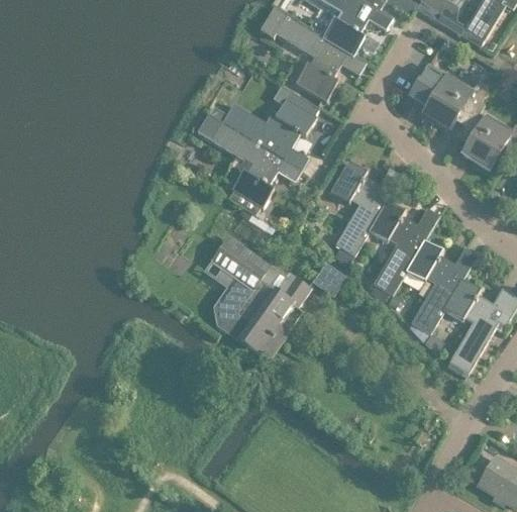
[(384,2),(383,2),(380,0),(322,0),(341,11),(336,19),(333,17),(323,35),(348,52),(353,55),(365,35),(359,32),(369,17),(386,27),(392,17),(379,9),(384,2)]
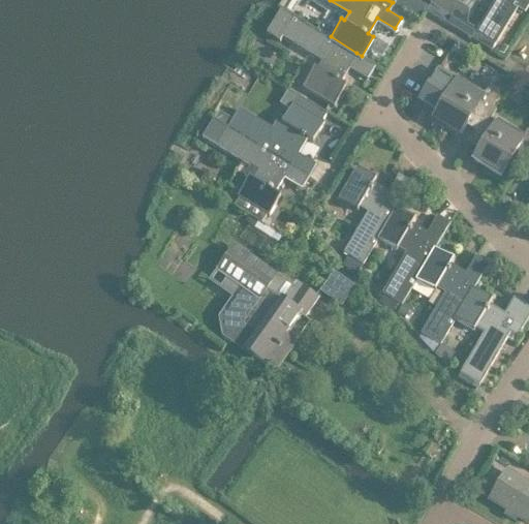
[(429,0),(430,1),(448,11),(455,0),(429,0)]
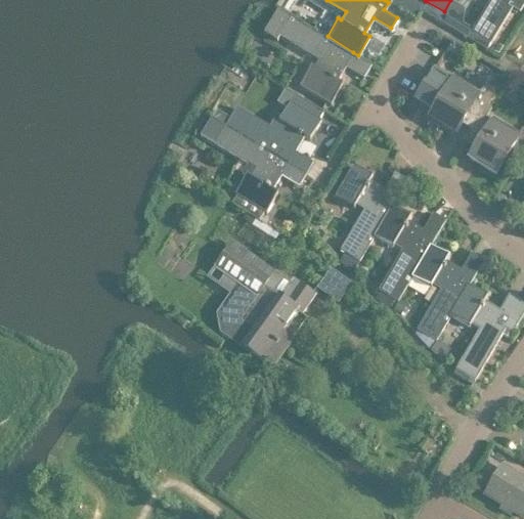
[(486,0),(471,27),(463,22),(464,6),(453,0),(450,0),(444,11),(439,19),(485,47),(490,39),(514,0),(486,0)]
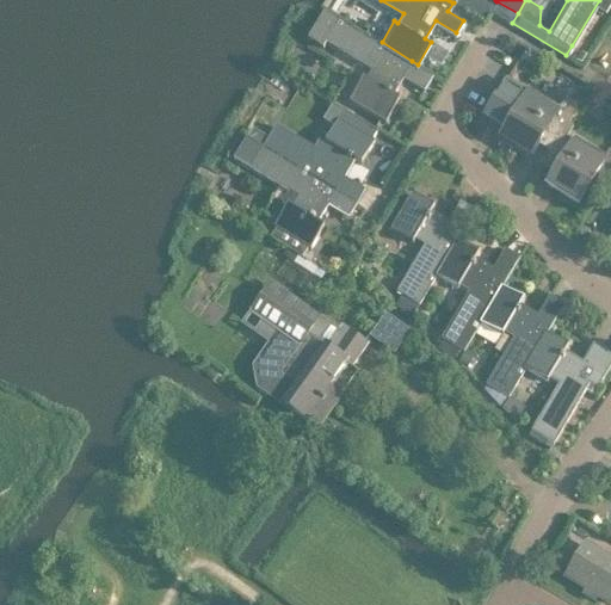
[(512,23),(518,13),(497,1),(492,10),(512,23)]
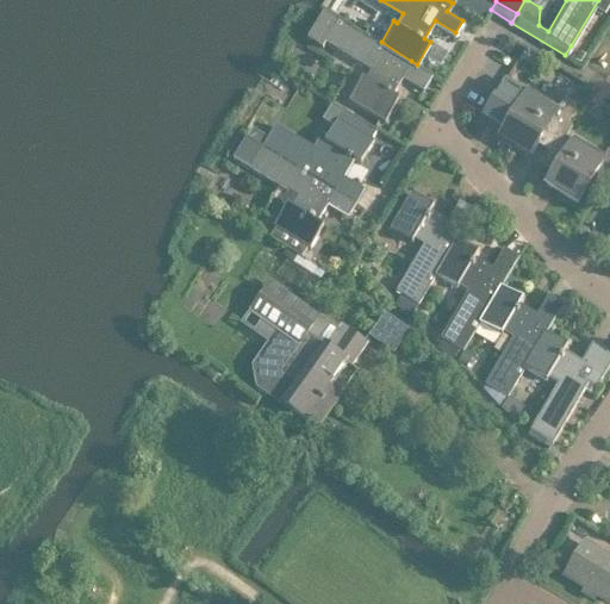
[(321,44),(324,38),(371,66),(365,76),(361,75),(349,95),(385,118),(398,97),(391,92),(403,74),(423,87),(431,73),(417,64),(411,61),(381,42),(319,5),(303,32),(321,44)]
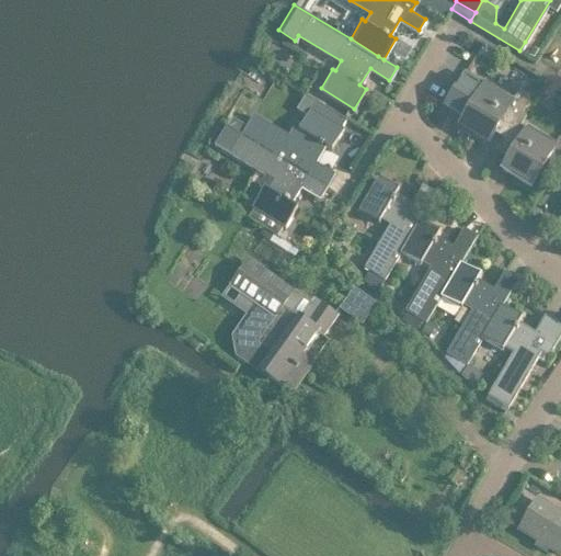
[(483,40),(477,50),(493,60),(500,50),(483,40)]
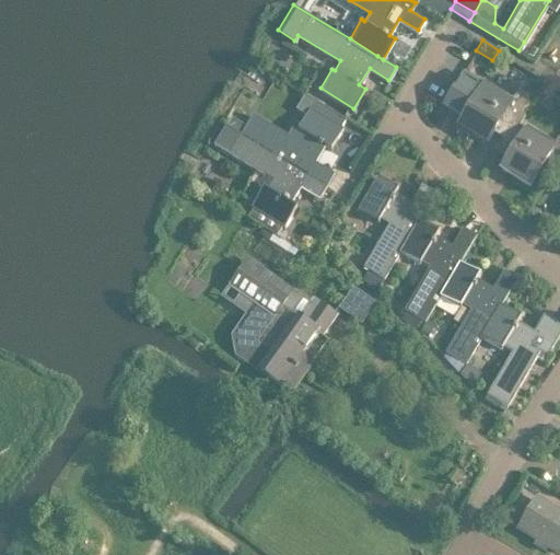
[(532,55),(536,47),(532,44),(526,53),(532,55)]
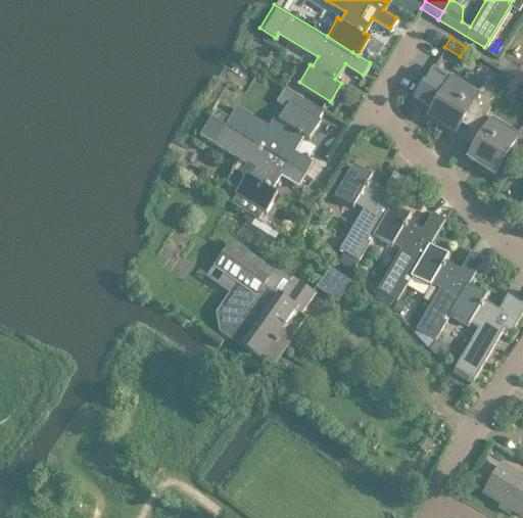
[(461,119),(470,125),(479,110),(479,109),(480,109),(488,98),(495,86),(484,80),(478,90),(452,75),(450,76),(433,64),(415,94),(433,105),(428,113),(454,130),(461,119)]
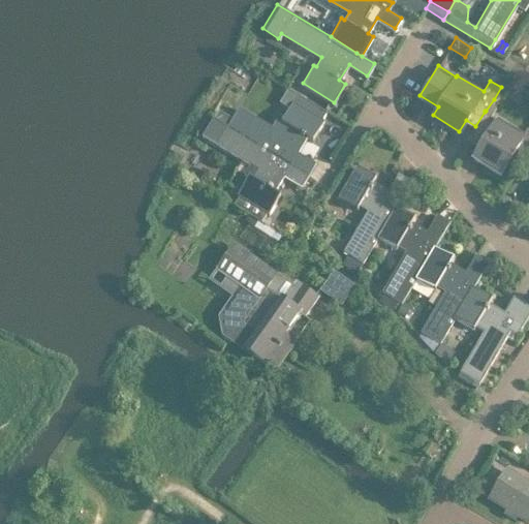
[(279,129),(238,105),(231,116),(227,124),(308,173),(315,161),(298,150),(307,135),(312,139),(323,119),(321,118),(327,110),(308,99),(289,87),(286,90),(286,93),(286,97),(286,102),(288,105),(280,119),(283,121),(279,129)]
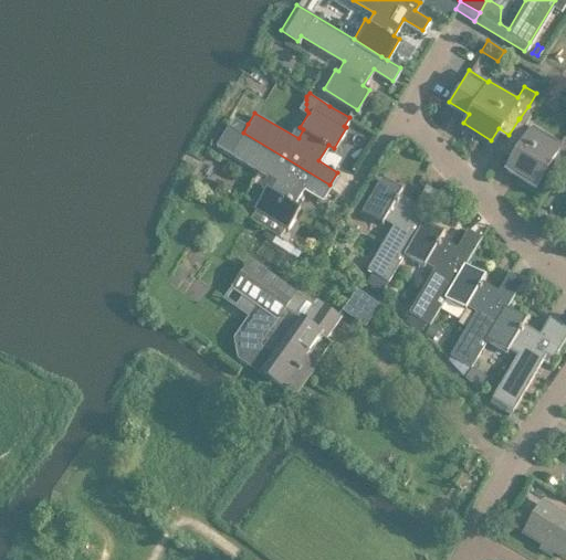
[(233,115),(229,124),(243,133),(248,124),(233,115)]
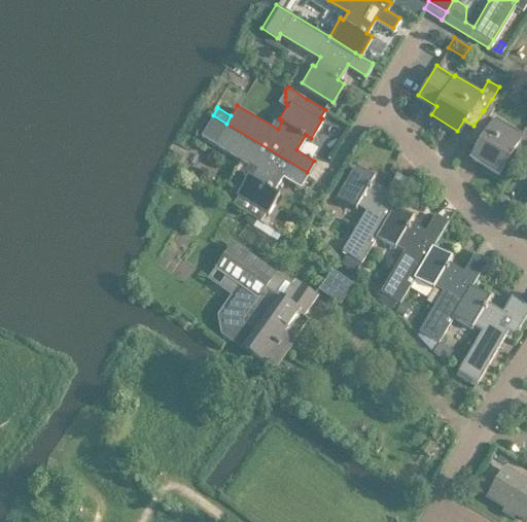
[(484,133),(469,157),(496,172),(514,143),(521,132),(494,115),(492,117),(483,111),(473,126),(484,133)]
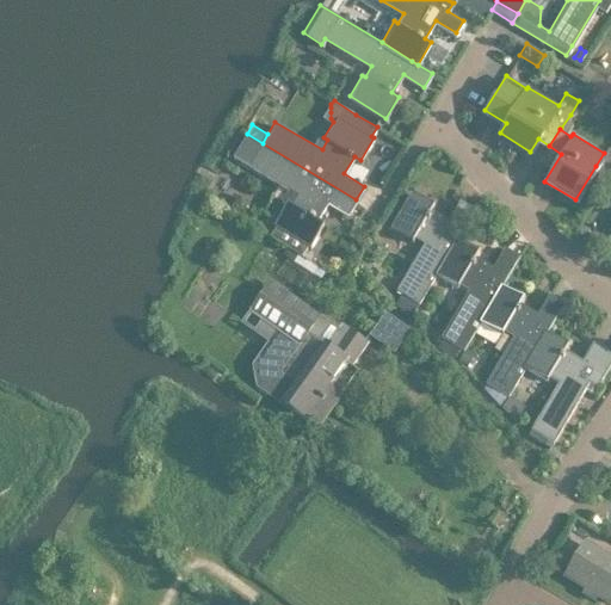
[(229,153),(250,165),(296,192),(290,202),(288,201),(267,233),(301,253),(308,244),(309,244),(322,222),(316,218),(327,201),(347,213),(356,199),(263,143),(247,134),(242,131),(229,153)]
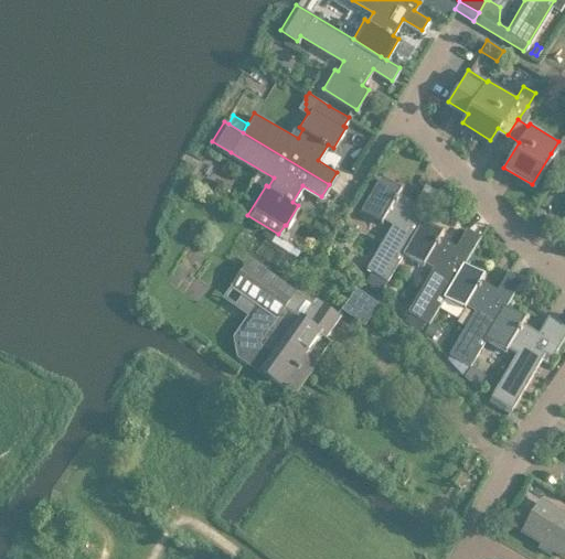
[(558,141),(551,153),(560,158),(564,148),(564,135),(563,133),(558,141)]
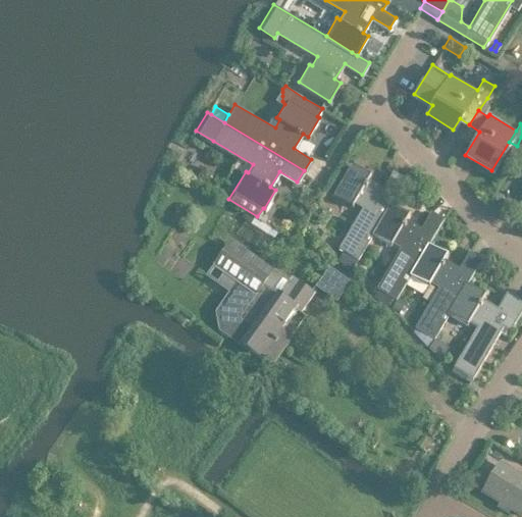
[(372,234),(390,202),(395,195),(405,176),(393,169),(382,187),(367,178),(370,173),(351,162),(332,193),(352,205),(353,202),(362,207),(338,247),(344,249),(338,258),(349,269),(358,258),(372,234)]
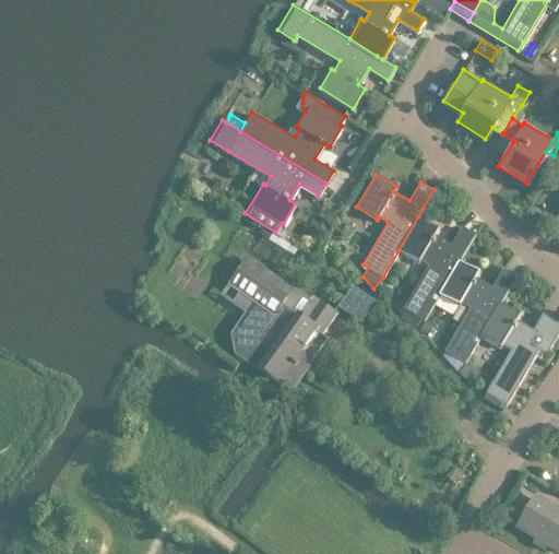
[(248,220),(244,216),(239,224),(244,226),(248,220)]
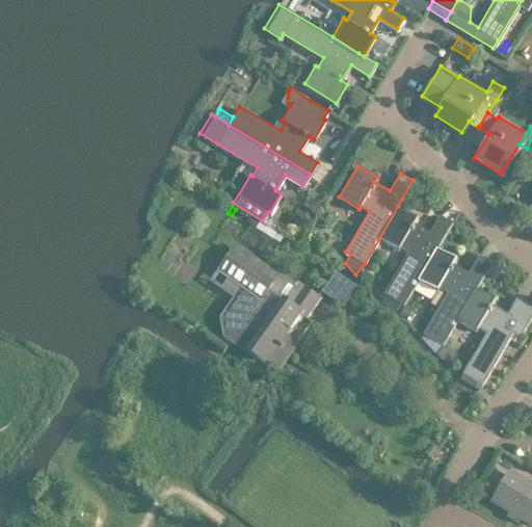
[(404,301),(418,279),(436,246),(452,220),(440,213),(429,231),(414,222),(417,217),(398,206),(379,238),(398,248),(399,246),(407,252),(383,292),(384,292),(381,297),(394,312),(399,301),(403,304),(404,301)]
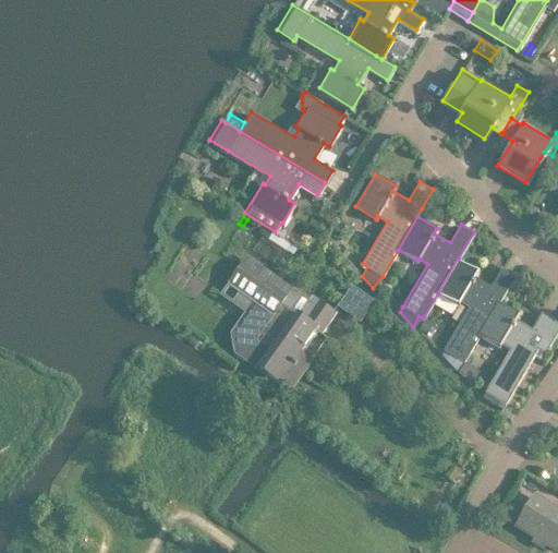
[(229,280),(256,300),(234,332),(237,347),(235,349),(244,355),(244,356),(255,363),(279,379),(290,386),(303,369),(312,357),(300,349),(316,326),(323,332),(336,311),(312,295),(308,299),(261,265),(246,255),(240,265),(229,280)]
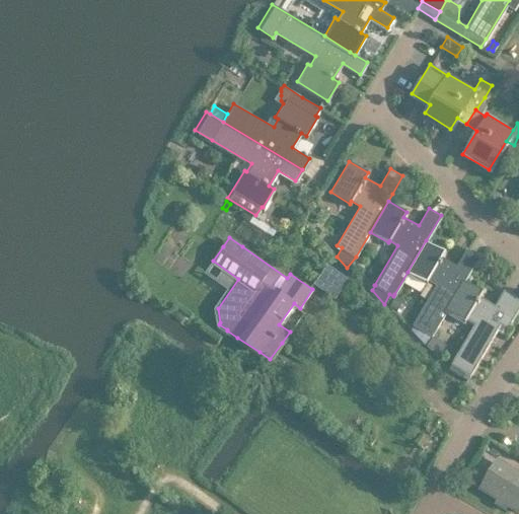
[(446,311),(464,280),(468,273),(442,258),(445,251),(426,240),(408,272),(426,283),(427,280),(436,286),(413,324),(414,325),(412,327),(426,343),(431,336),(432,336),(446,311)]
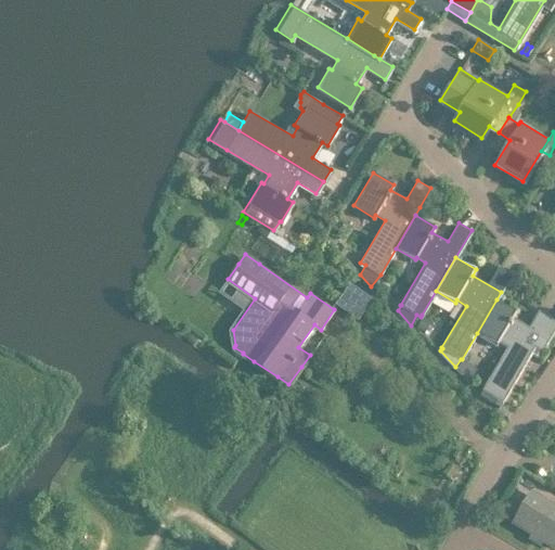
[(516,311),(497,299),(477,333),(497,344),(499,342),(507,346),(482,388),(501,400),(530,350),(534,345),(540,334),(549,339),(554,327),(554,316),(540,307),(529,325),(513,317),(516,311)]
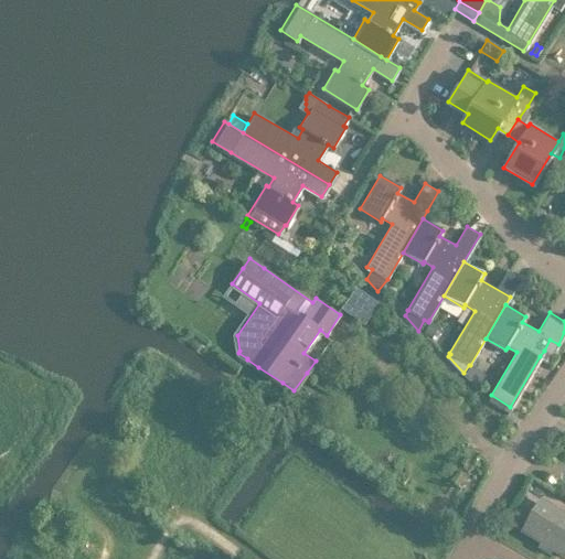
[(429,320),(428,322),(423,331),(430,335),(437,324),(429,320)]
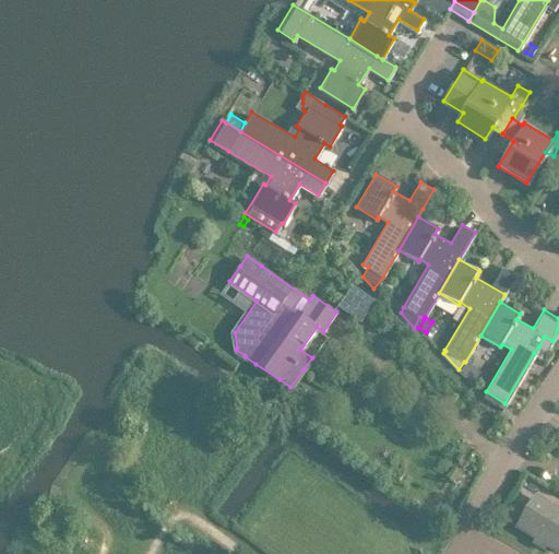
[(538,348),(534,353),(543,358),(546,352),(538,348)]
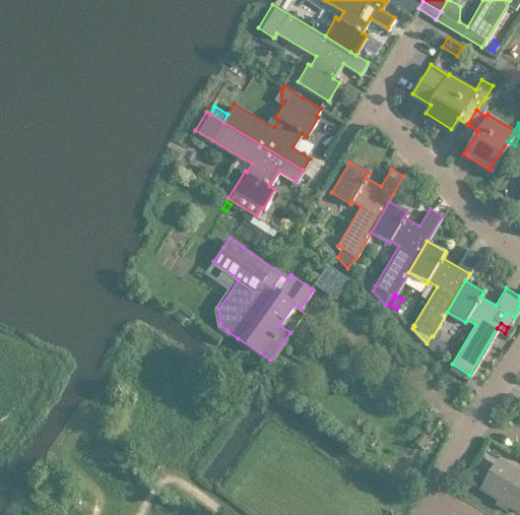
[(519,472),(499,459),(481,487),(519,510),(519,509),(519,472)]
